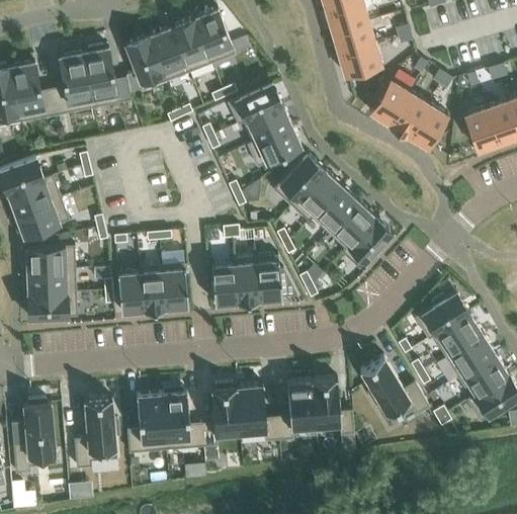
[(361,0),(321,0),(325,12),(362,1),(361,0)]
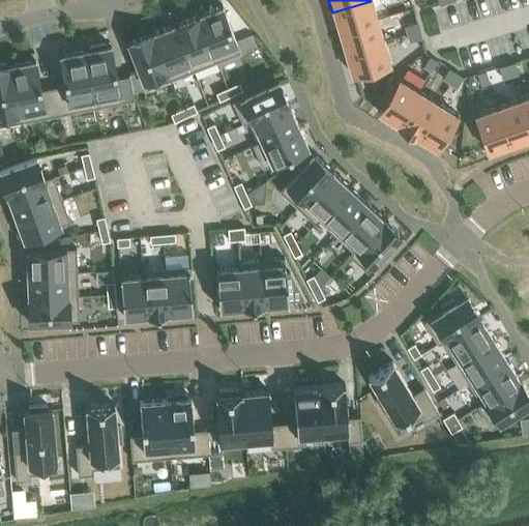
[(371,1),(332,12),(339,34),(377,23),(371,1)]
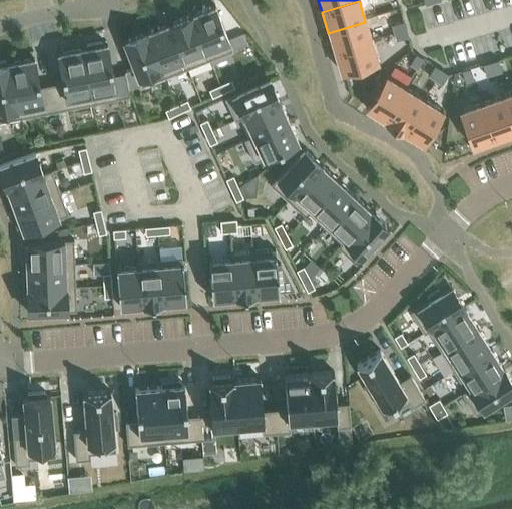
[(214,9),(191,18),(209,63),(232,53),(214,9)]
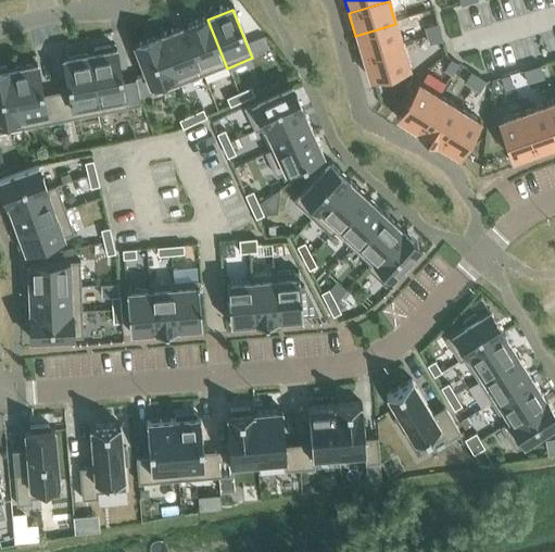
[(207,20),(184,29),(202,77),(227,69),(207,20)]
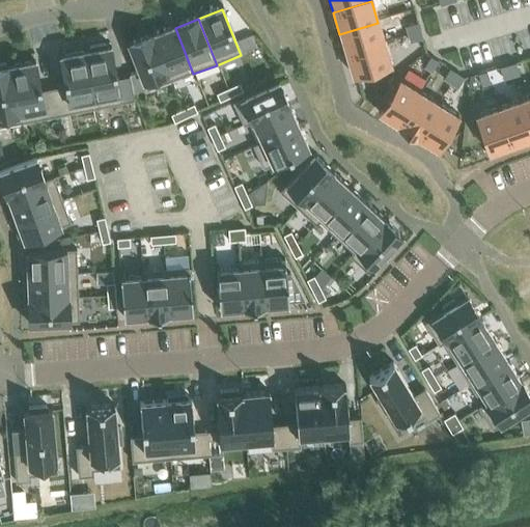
[(384,44),(378,23),(339,34),(345,55),(384,44)]
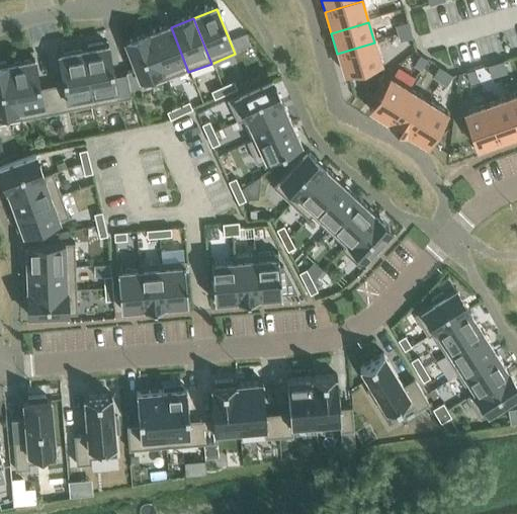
[(409,32),(407,24),(395,28),(398,36),(409,32)]
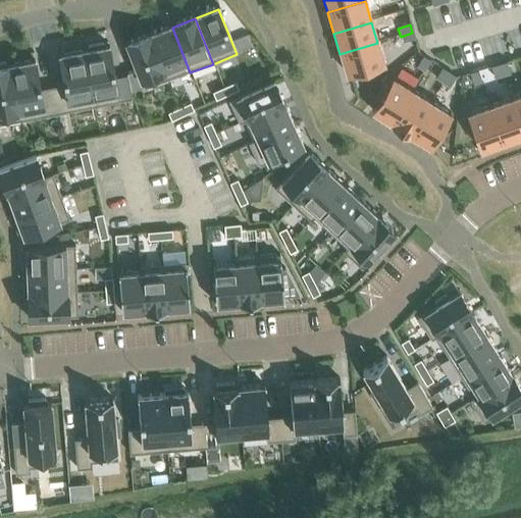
[(172,28),(149,36),(167,82),(190,72),(172,28)]
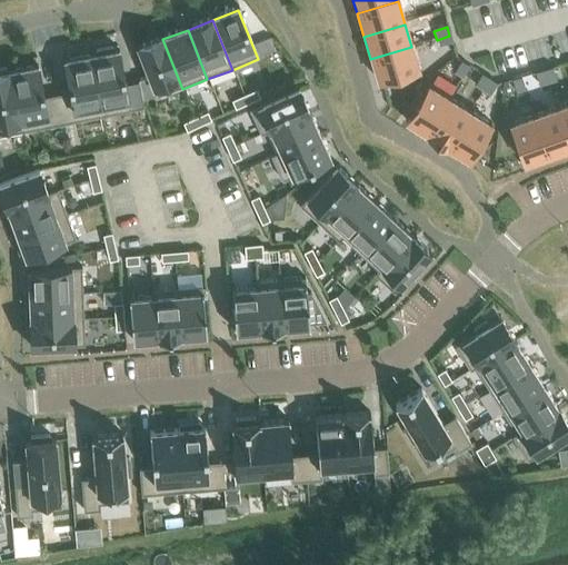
[(452,45),(449,36),(437,40),(439,48),(452,45)]
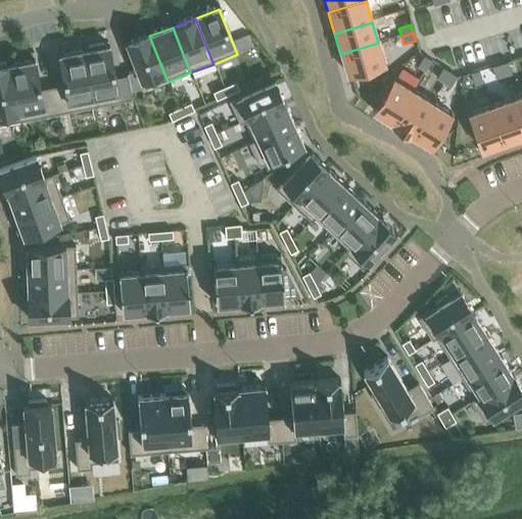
[(128,78),(131,92),(143,89),(144,91),(168,82),(149,36),(126,45),(137,74),(128,76),(128,78)]
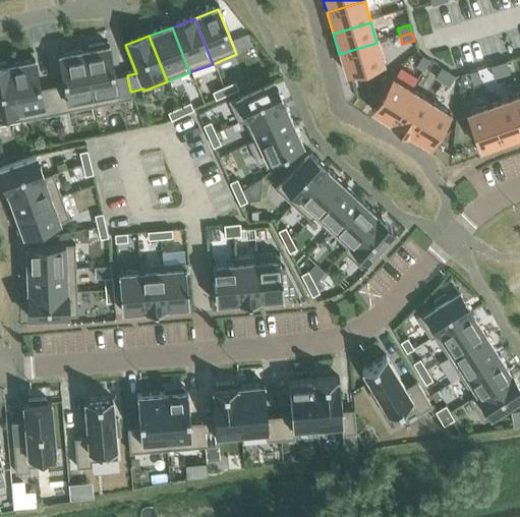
[(383,65),(377,43),(339,54),(346,76),(383,65)]
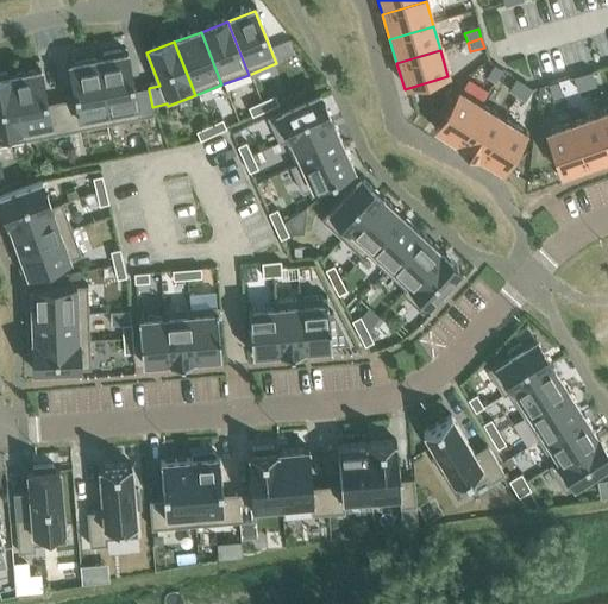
[(102,61),(98,62),(111,127),(139,121),(139,120),(154,118),(151,107),(152,107),(149,90),(135,94),(126,56),(120,57),(120,54),(102,57),(102,61)]
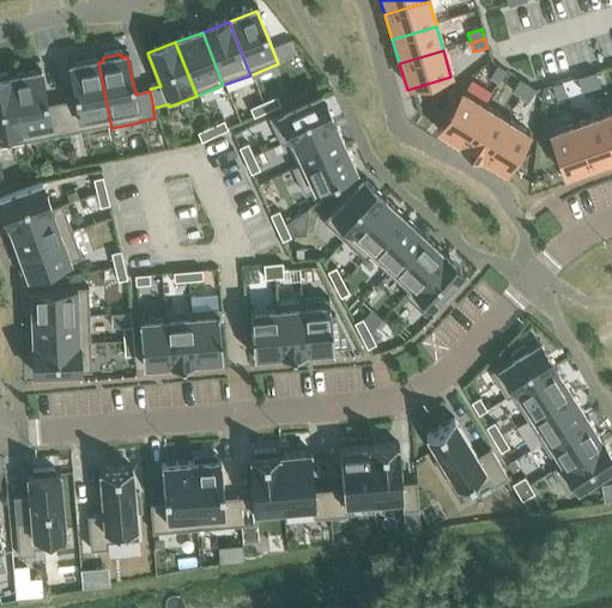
[(76,102),(61,104),(67,137),(111,128),(98,62),(70,67),(76,102)]
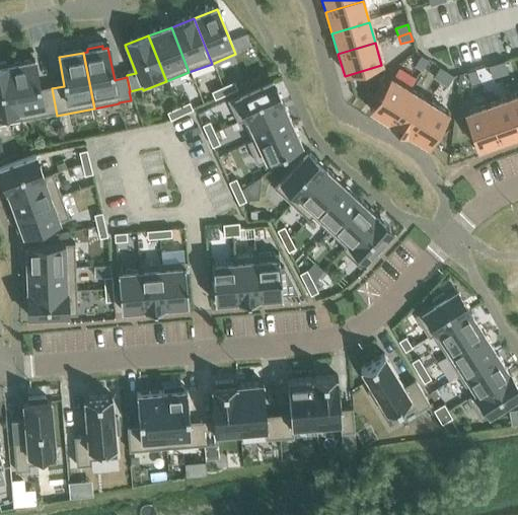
[(421,73),(428,63),(421,58),(414,69),(421,73)]
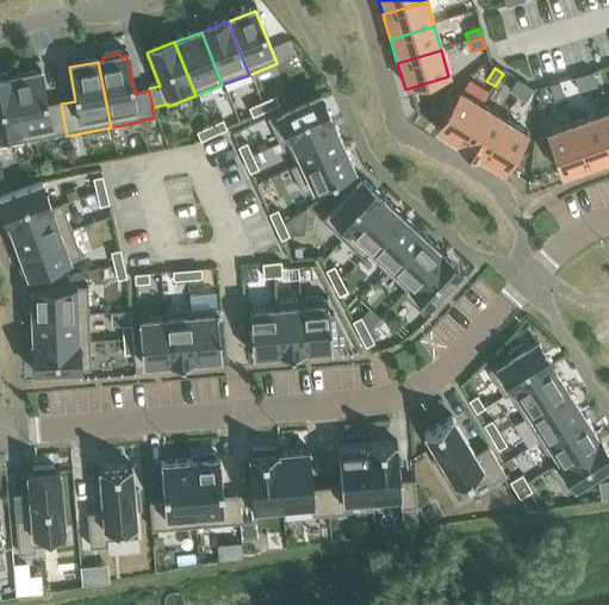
[(41,73),(11,79),(12,81),(24,144),(67,136),(61,104),(47,106),(41,73)]
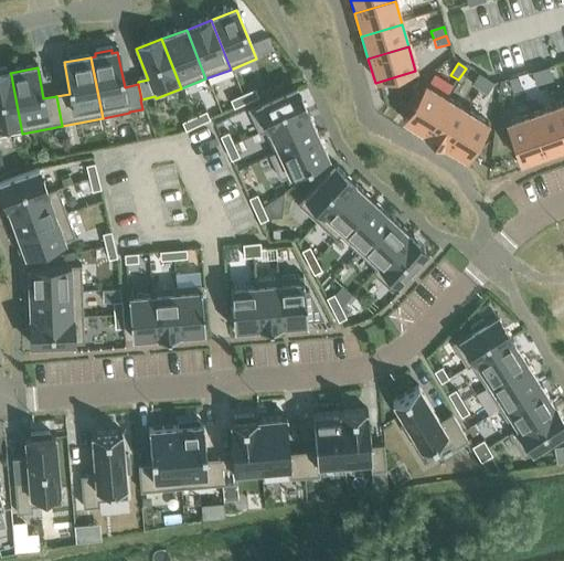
[(552,83),(549,70),(540,72),(543,85),(552,83)]
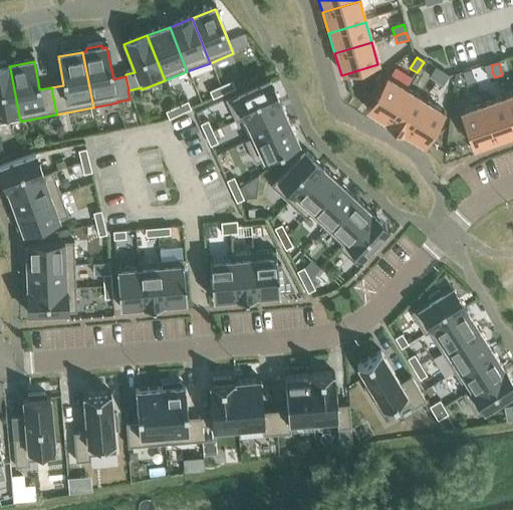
[(0,124),(20,121),(10,68),(9,66),(5,67),(5,64),(0,64),(0,124)]
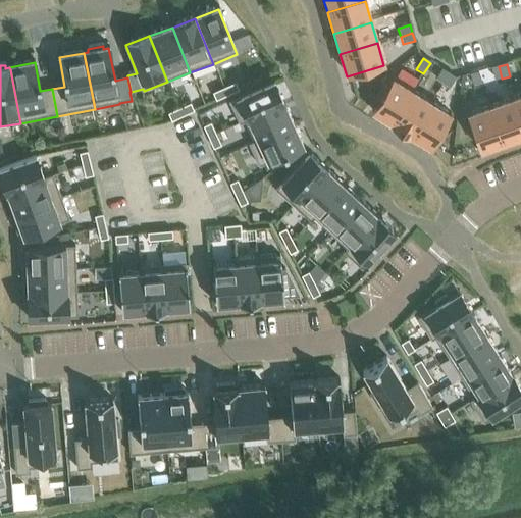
[(502,79),(499,66),(490,69),(495,81),(502,79)]
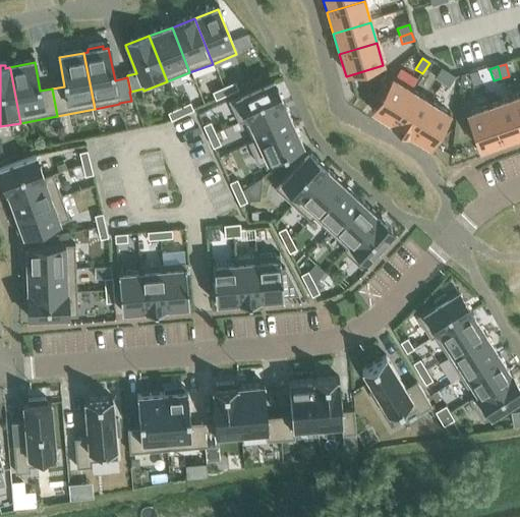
[(442,84),(448,74),(441,70),(435,80),(442,84)]
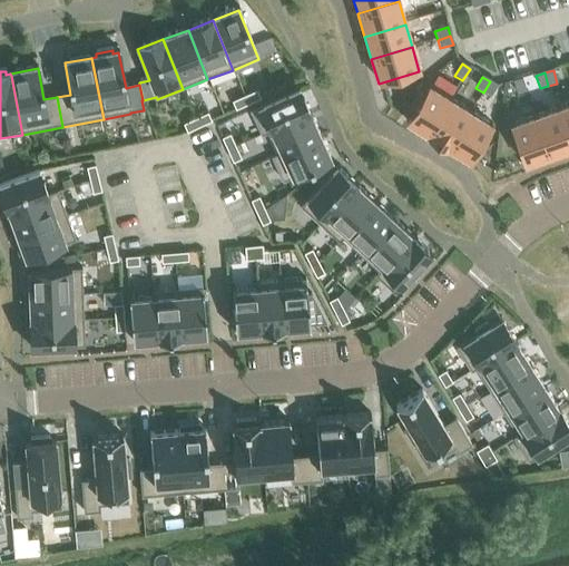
[(526,93),(521,79),(513,83),(517,95),(526,93)]
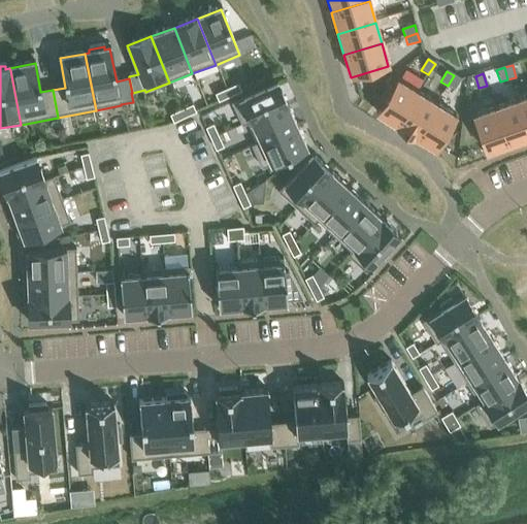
[(454,91),(461,79),(454,75),(448,86),(454,91)]
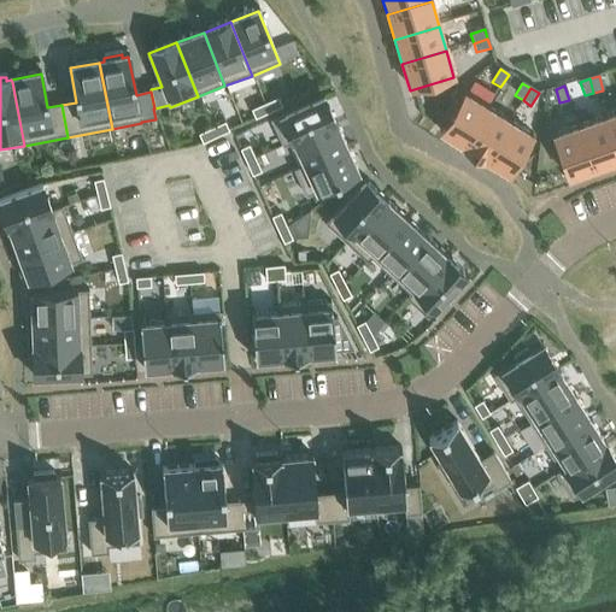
[(487,109),(464,94),(439,134),(463,148),(487,109)]
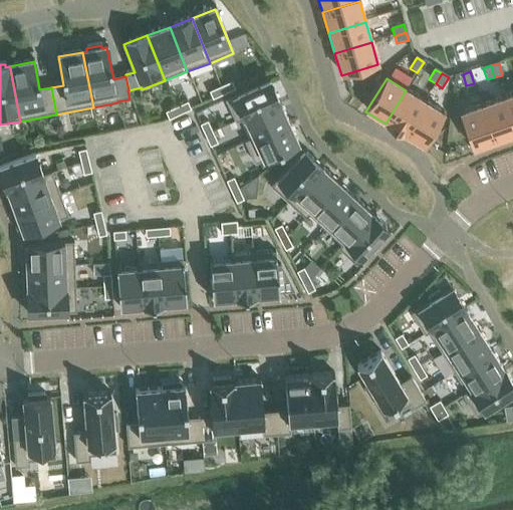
[(269,81),(225,101),(235,123),(279,103),(269,81)]
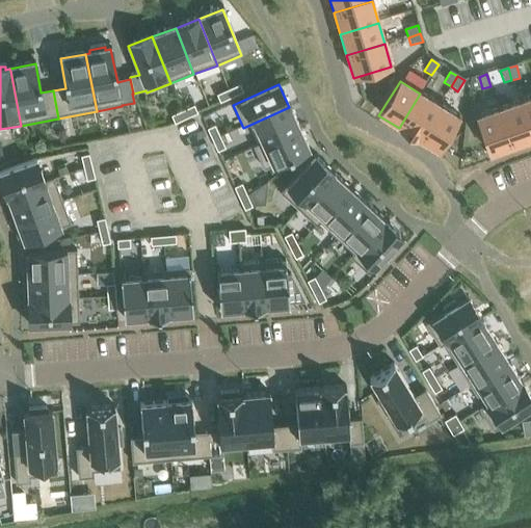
[(239,86),(228,91),(231,100),(243,94),(239,86)]
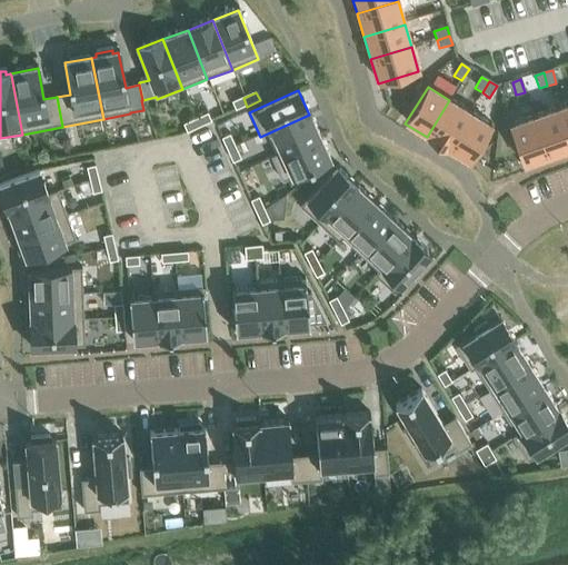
[(243,98),(231,103),(236,111),(247,107),(243,98)]
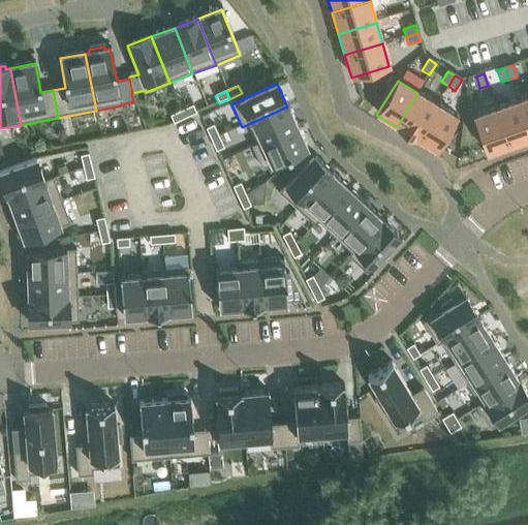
[(417,93),(397,127),(415,139),(436,104),(417,93)]
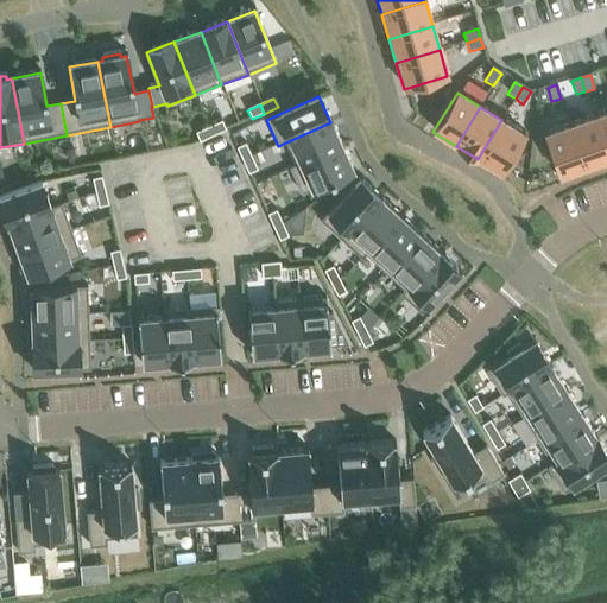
[(606,112),(594,116),(606,153),(606,112)]
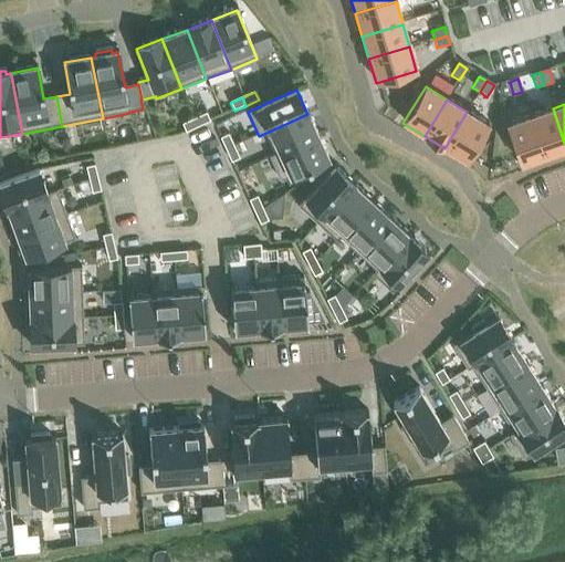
[(564,143),(553,108),(531,117),(545,157),(564,149),(564,143)]
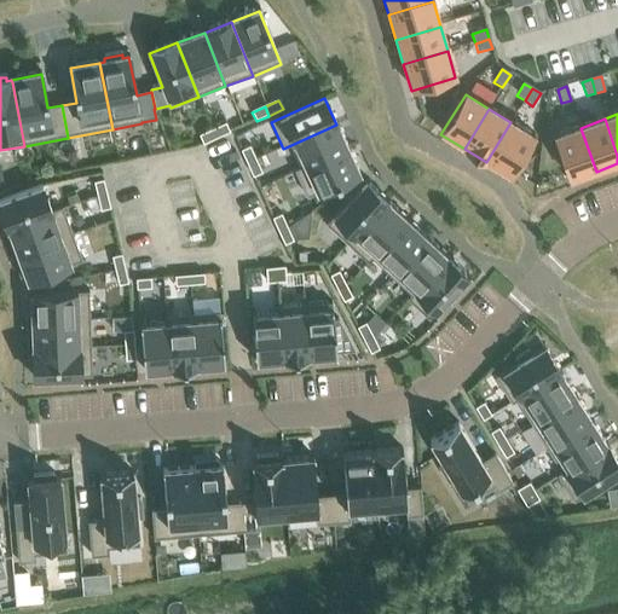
[(510,122),(486,162),(509,177),(535,137),(510,122)]
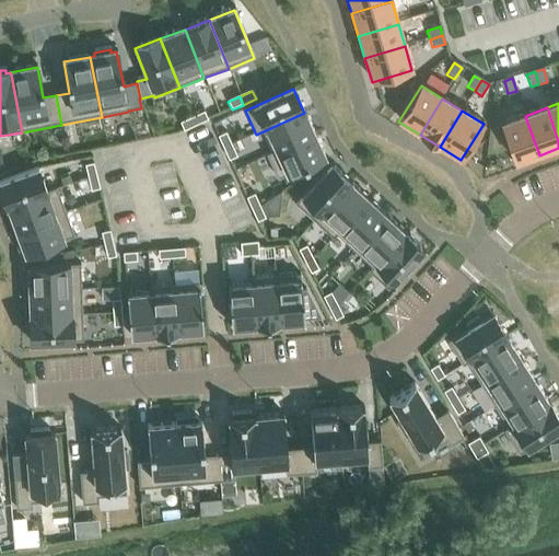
[(191,118),(195,127),(208,120),(204,113),(191,118)]
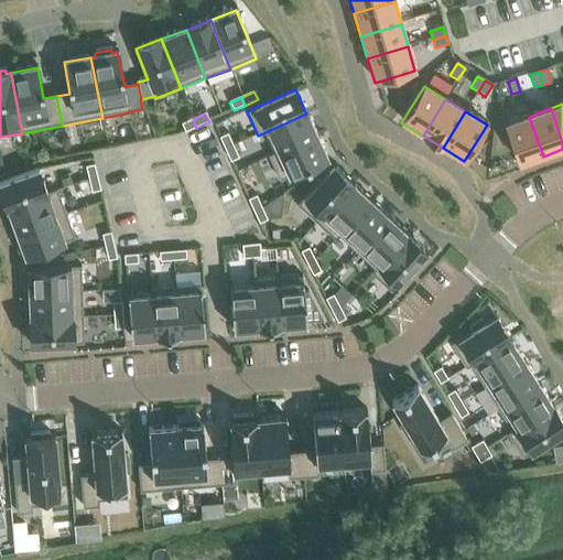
[(306,114),(258,136),(258,137),(268,132),(278,153),(268,158),(269,159),(316,136),(306,114)]
